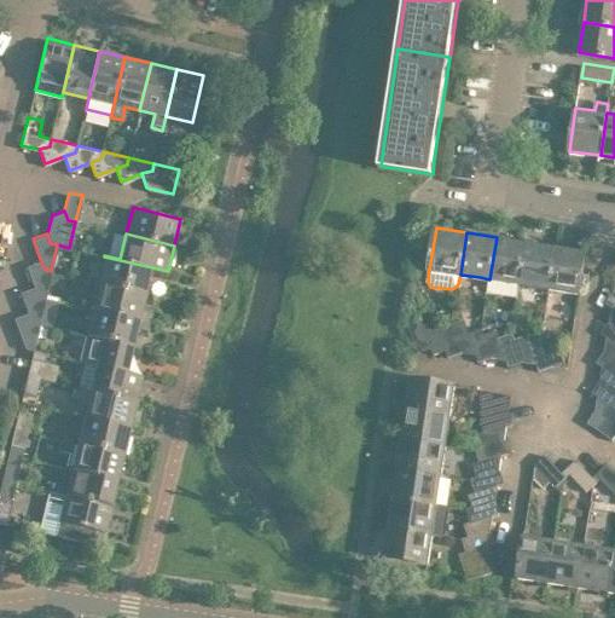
[(489,279),(505,282),(520,284),(527,242),(497,237),(489,279)]
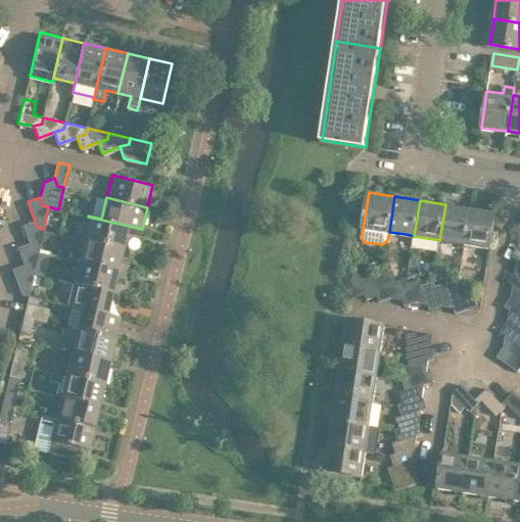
[(439,240),(448,241),(465,244),(471,208),(445,204),(439,240)]
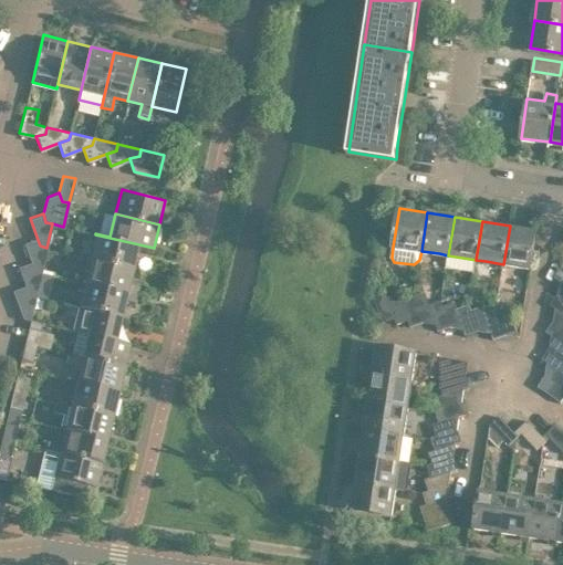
[(538,230),(514,226),(510,226),(503,264),(532,268),(538,230)]
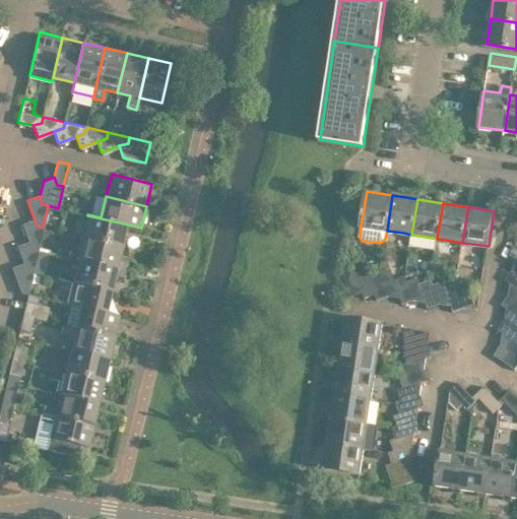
[(82,237),(123,246),(127,225),(141,230),(141,228),(87,215),(82,237)]
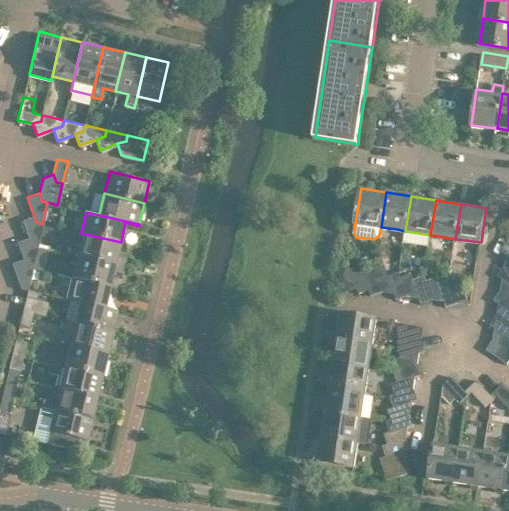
[(22,218),(28,237),(31,243),(37,245),(42,224),(36,222),(33,214),(22,218)]
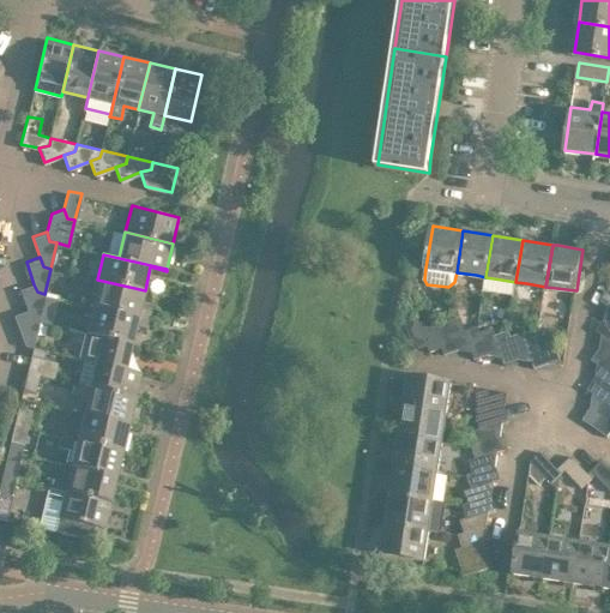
[(91,305),(139,317),(145,290),(97,280),(91,305)]
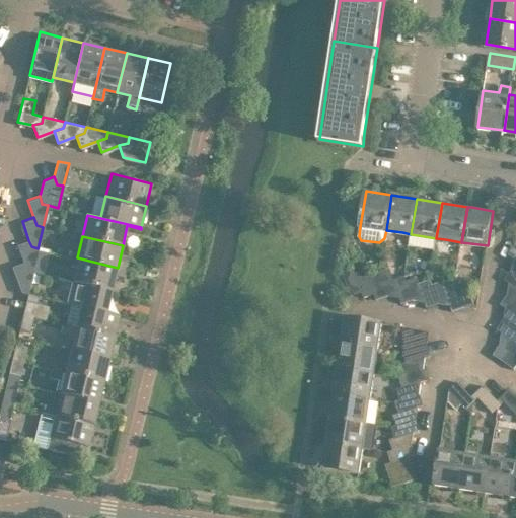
[(17,244),(23,262),(25,269),(32,270),(38,248),(31,246),(28,240),(17,244)]
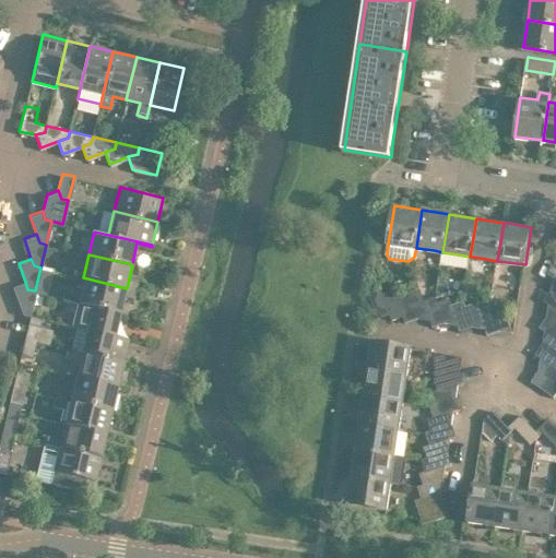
[(555,277),(553,275),(551,288),(543,299),(548,303),(555,307),(555,277)]
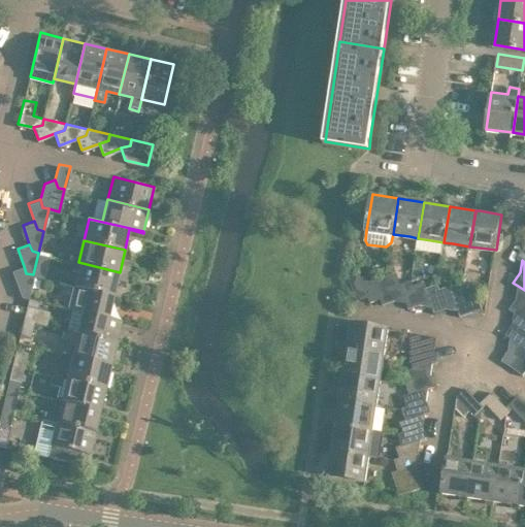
[(73,285),(113,294),(120,272),(78,262),(73,285)]
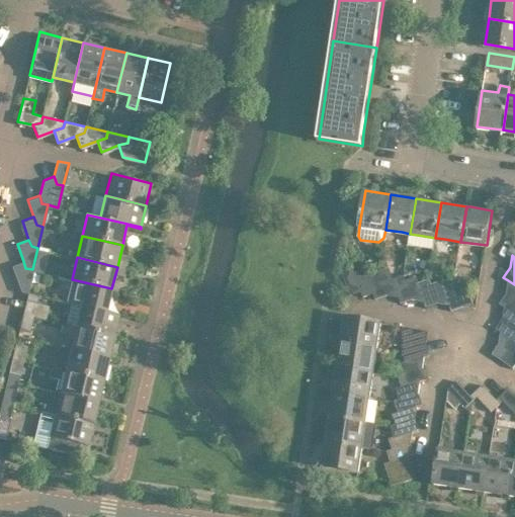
[(21,289),(27,291),(32,269),(25,268),(23,261),(12,265),(21,289)]
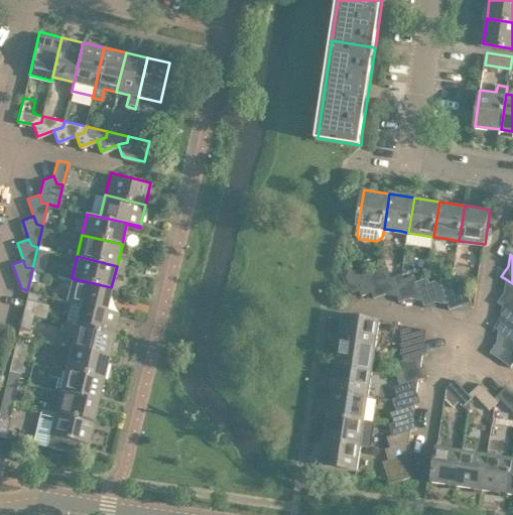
[(372,290),(367,272),(364,265),(354,269),(353,265),(341,268),(349,292),(361,288),(362,293),(372,290)]
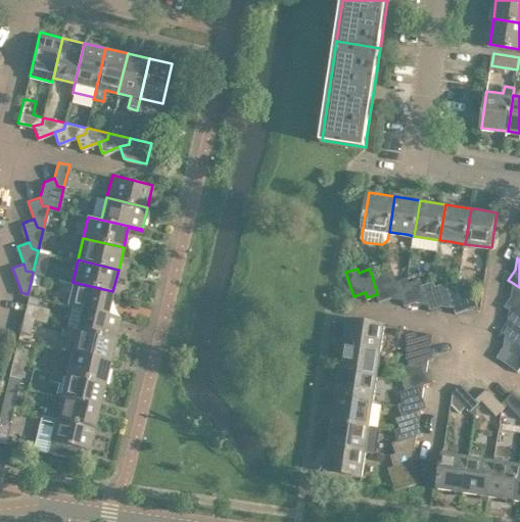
[(404,298),(397,280),(393,269),(383,272),(372,276),(377,294),(379,300),(391,296),(404,298)]
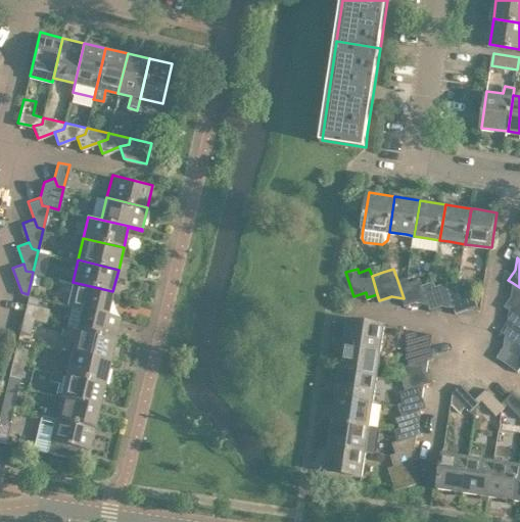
[(422,284),(420,278),(410,281),(409,277),(397,280),(404,298),(405,303),(417,300),(428,302),(422,284)]
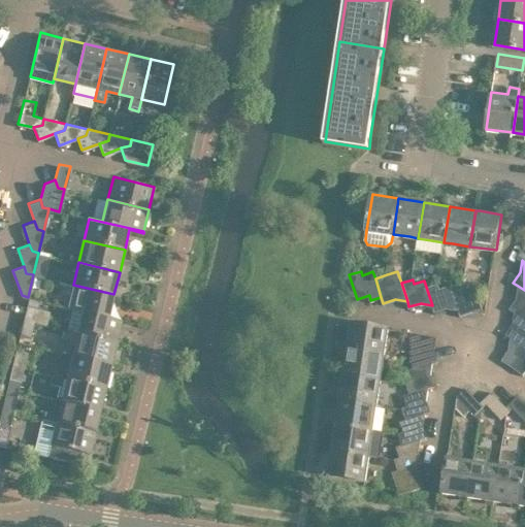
[(440,288),(438,283),(426,287),(432,305),(434,310),(447,307),(458,308),(452,291),(450,285),(440,288)]
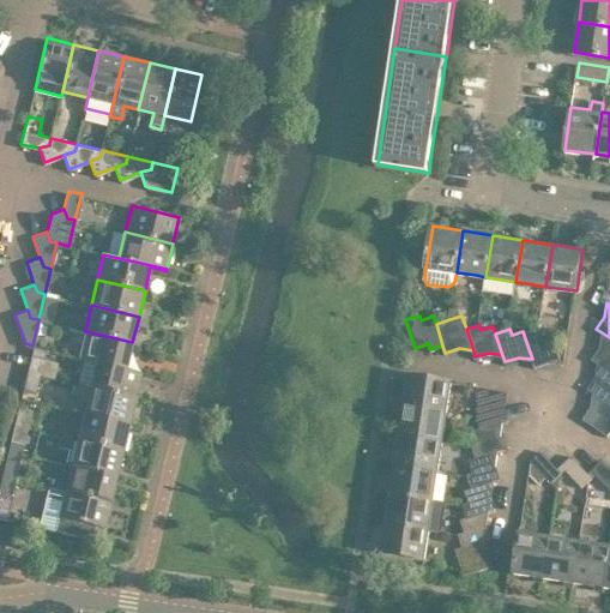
[(79,356),(142,372),(143,370),(127,366),(132,342),(85,331),(79,356)]
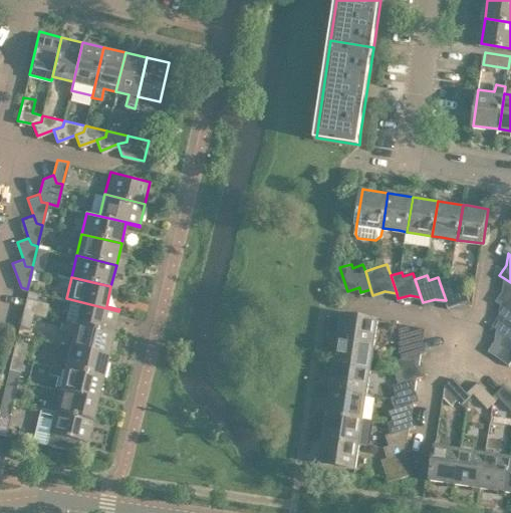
[(510,282),(504,278),(502,290),(496,299),(500,302),(510,310),(510,282)]
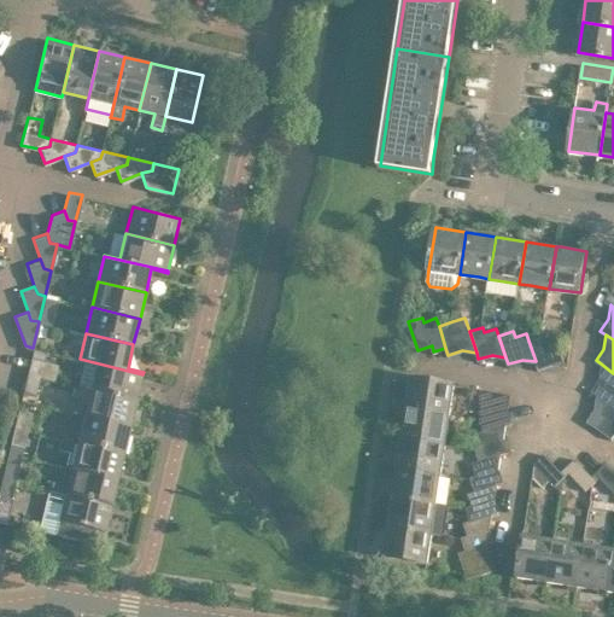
[(543,336),(528,341),(536,361),(538,370),(553,365),(568,367),(557,337),(544,342),(543,336)]
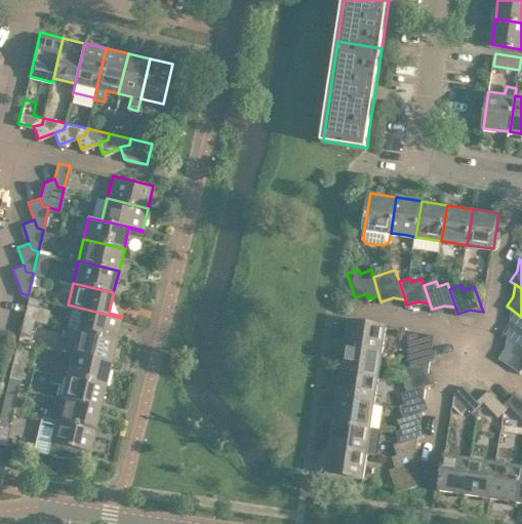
[(34,320),(46,323),(50,308),(26,303),(22,317),(34,320)]
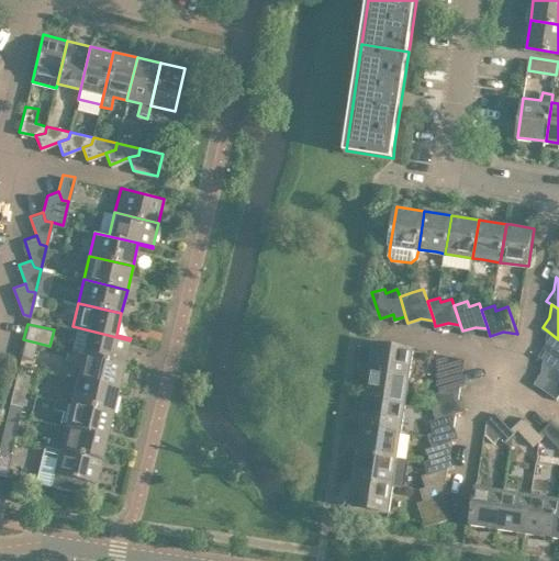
[(81,354),(124,363),(130,340),(73,326),(71,327),(77,328),(71,351),(81,354)]
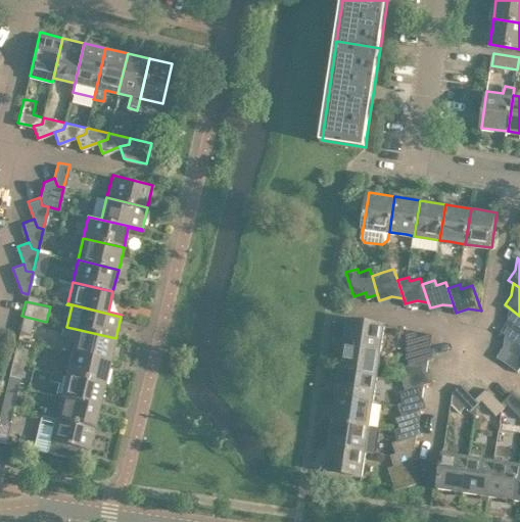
[(519,316),(509,307),(507,321),(500,330),(505,333),(519,343),(519,316)]
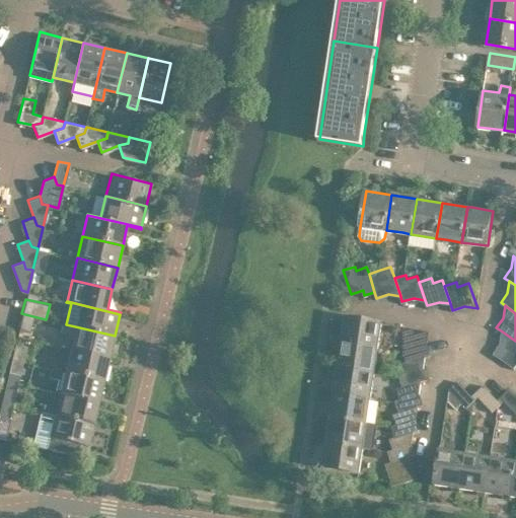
[(21,313),(18,326),(29,329),(33,316),(21,313)]
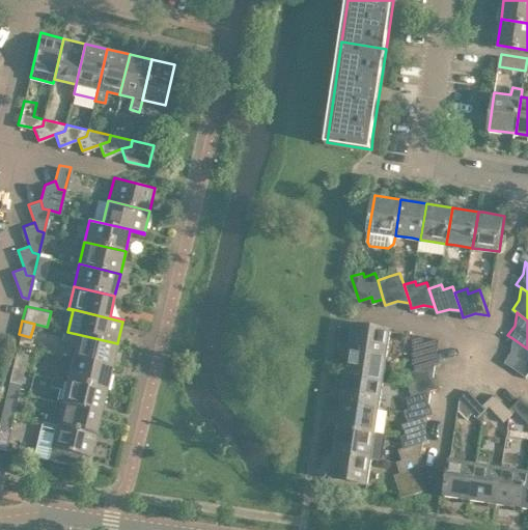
[(351,350),(387,355),(391,329),(355,324),(351,350)]
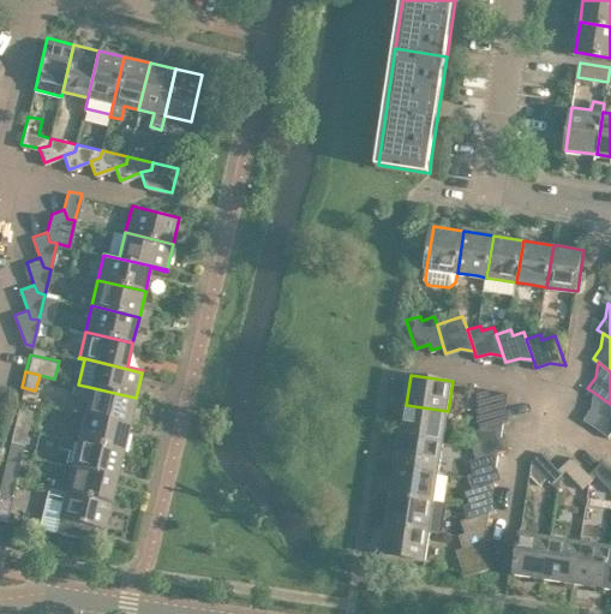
[(83,412),(130,423),(136,398),(89,387),(83,412)]
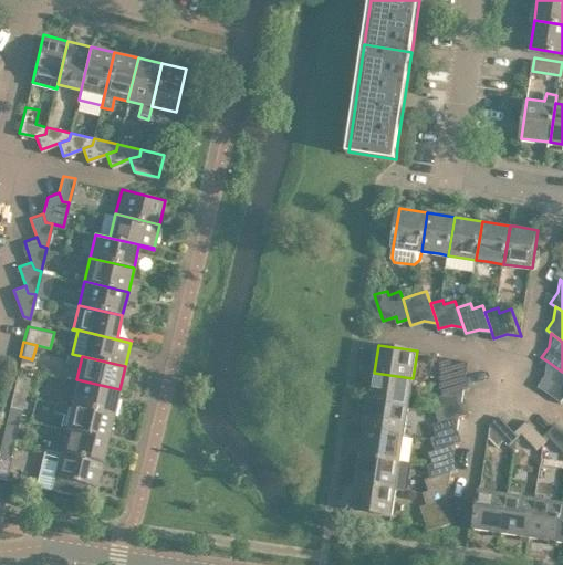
[(440,369),(445,380),(439,382),(442,394),(464,387),(469,385),(465,373),(468,359),(440,369)]
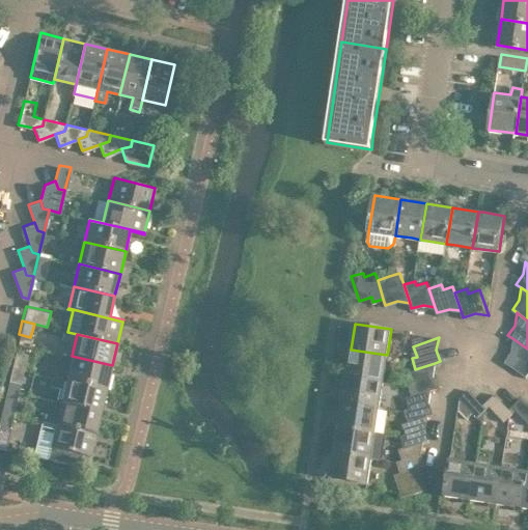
[(512,338),(510,351),(503,361),(526,375),(527,373),(527,362),(527,349),(512,338)]
